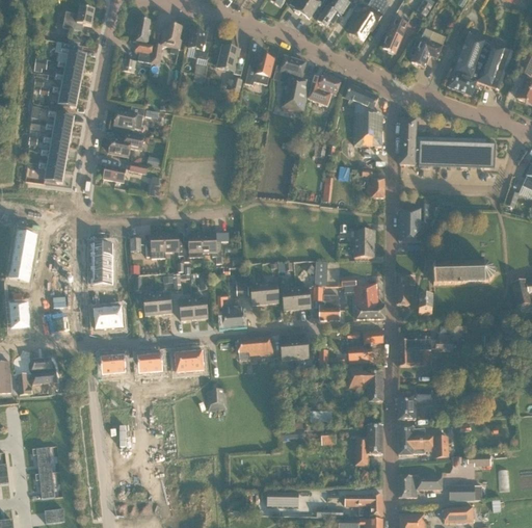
[(289,0),(288,2),(294,5),(292,8),(309,19),(320,1),(321,3),(323,0),(289,0)]
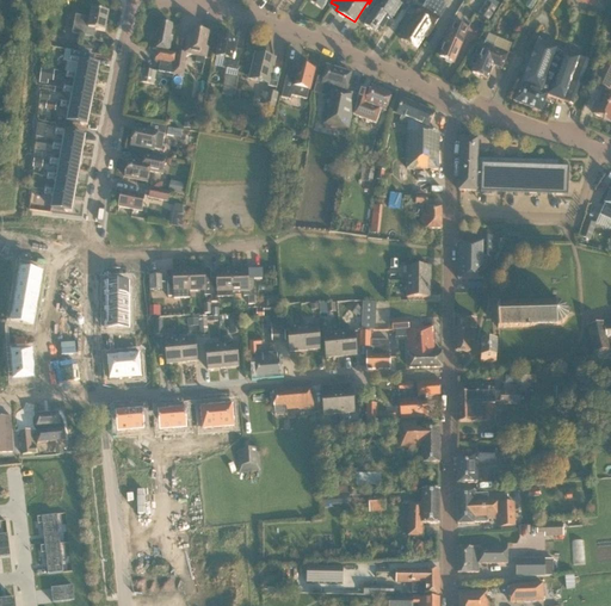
[(381,6),(384,0),(372,0),(365,11),(368,12),(363,22),(378,31),(390,12),(381,6)]
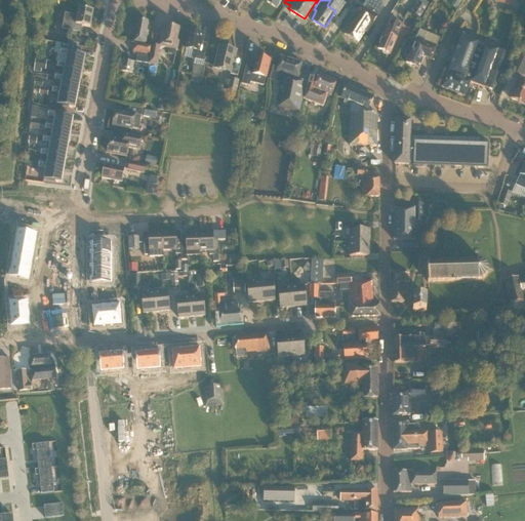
[(344,31),(358,40),(365,28),(366,29),(371,22),(384,2),(380,0),(364,0),(362,3),(361,3),(356,12),(353,10),(345,24),(347,26),(344,31)]
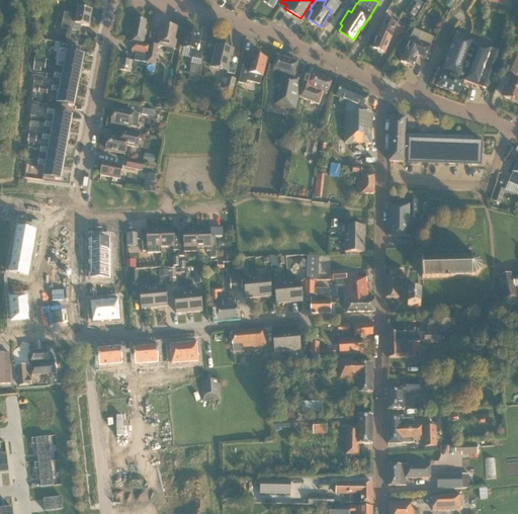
[(404,10),(413,15),(422,0),(411,0),(404,10)]
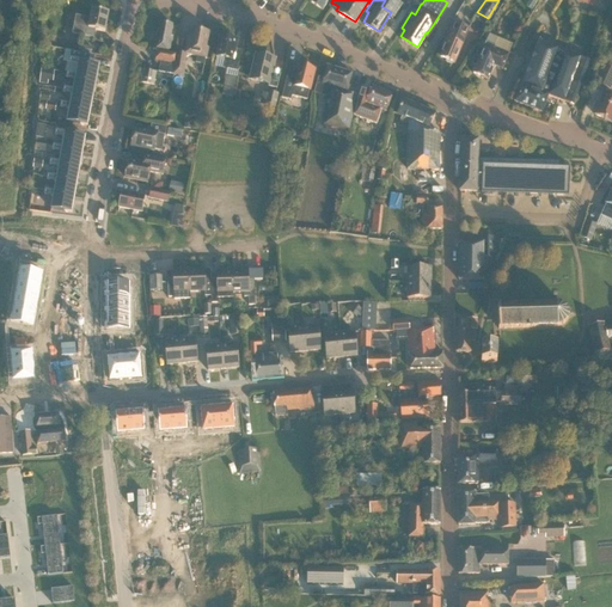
[(90,14),(75,12),(72,30),(81,31),(93,34),(96,26),(104,28),(108,8),(92,6),(90,14)]
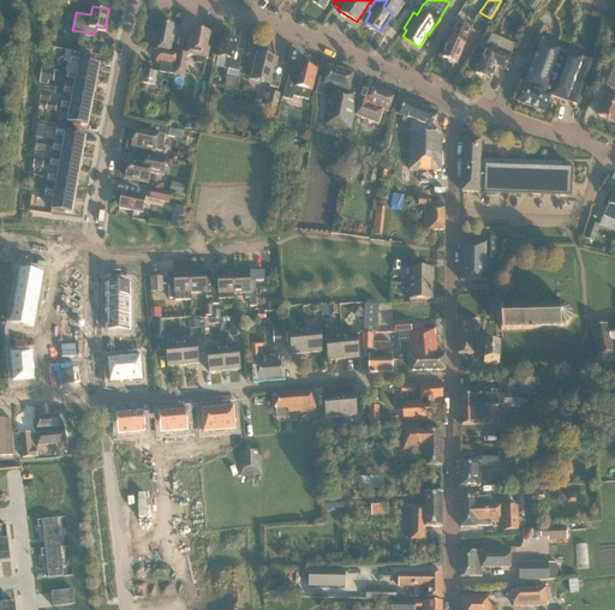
[(165,70),(173,72),(177,49),(169,47),(173,33),(172,33),(173,23),(160,19),(157,33),(155,33),(153,46),(159,47),(156,58),(161,59),(159,67),(165,69),(165,70)]
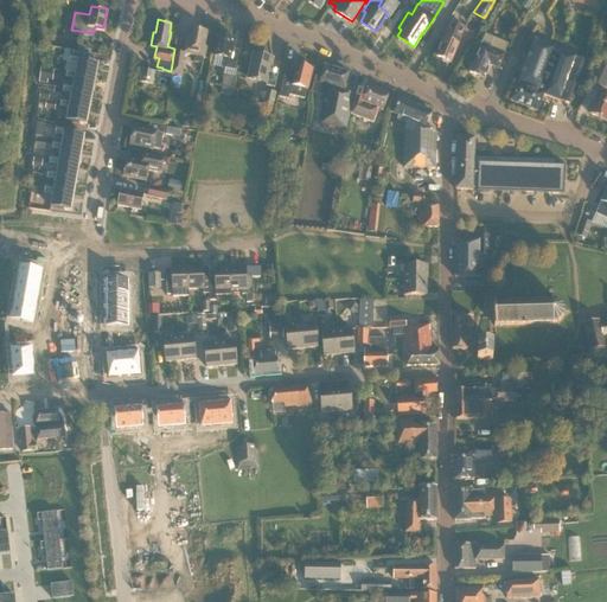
[(465,26),(452,20),(446,36),(442,34),(439,43),(440,44),(435,53),(443,56),(442,58),(448,61),(448,58),(451,59),(465,26)]
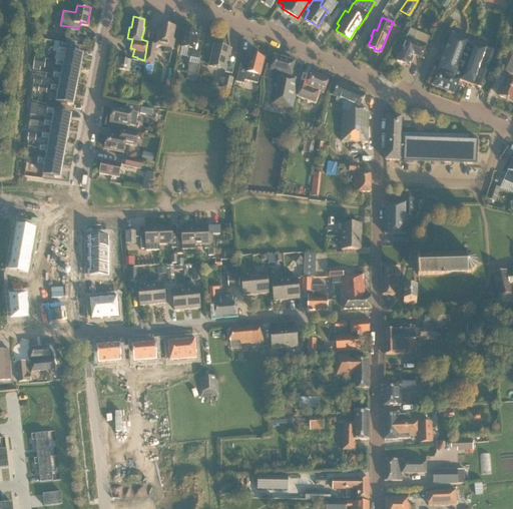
[(147,41),(144,60),(153,61),(156,43),(173,46),(174,38),(173,37),(175,25),(161,21),(159,28),(156,28),(154,42),(147,41)]
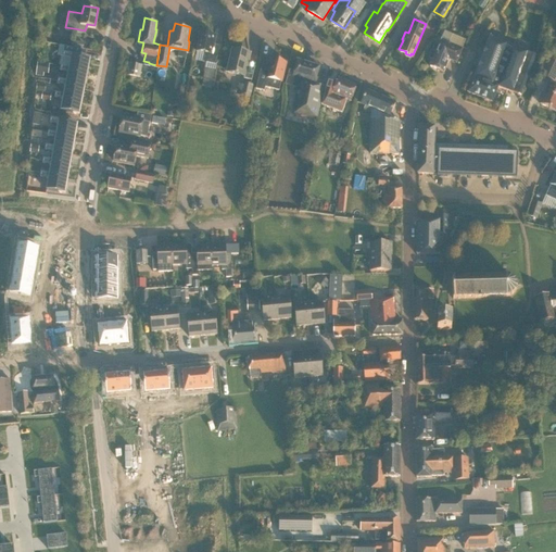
[(213,44),(215,33),(201,30),(197,49),(205,50),(203,59),(206,59),(212,60),(216,61),(219,45),(214,44),(213,44)]
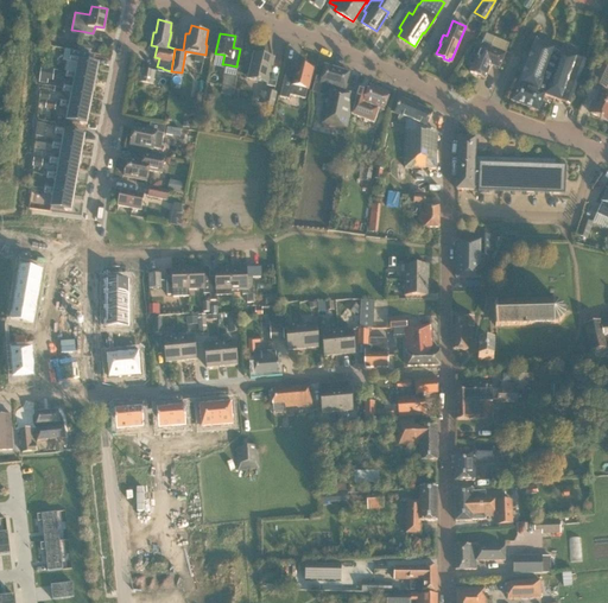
[(469,69),(485,76),(491,62),(499,65),(506,49),(479,37),(469,61),(473,62),(469,69)]
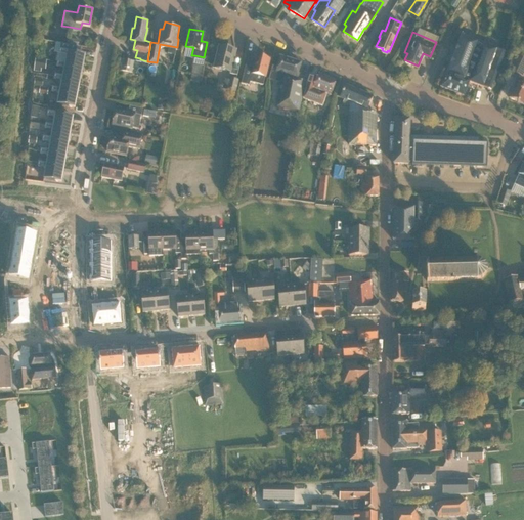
[(500,47),(492,43),(461,32),(446,71),(445,70),(440,85),(464,93),(469,79),(490,87),(505,48),(500,47)]
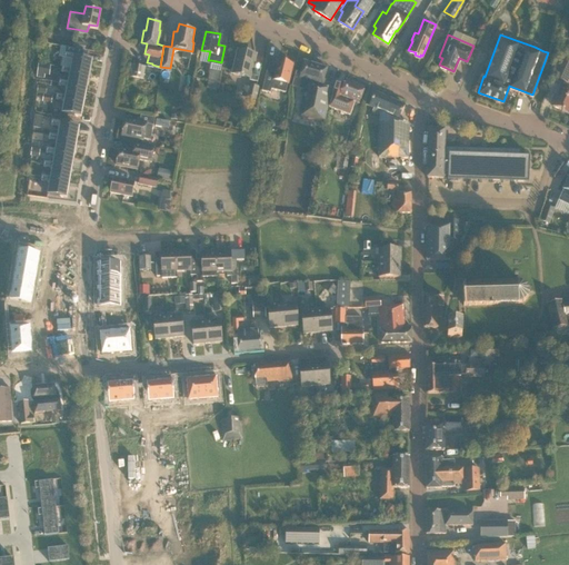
[(72,45),(85,47),(86,40),(73,38),(72,45)]
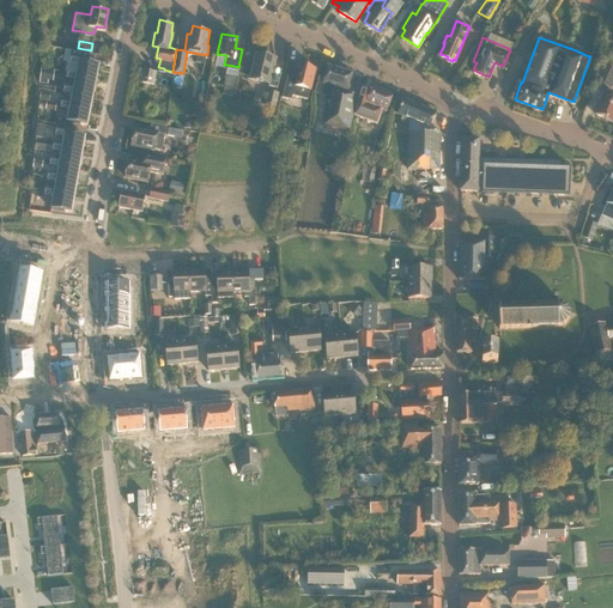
[(68,59),(67,68),(77,70),(76,73),(96,77),(99,61),(92,60),(93,52),(71,47),(68,59)]
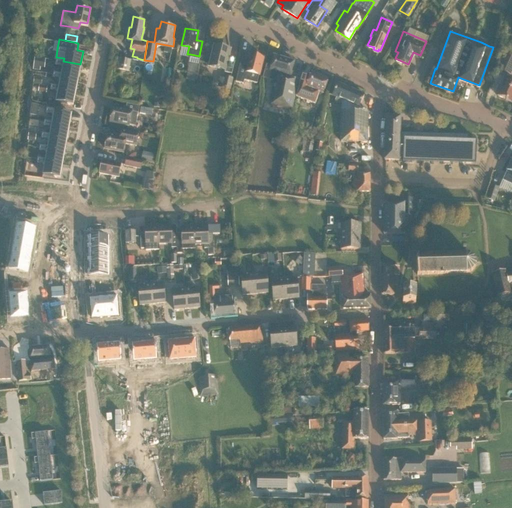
[(231,71),(235,55),(228,54),(230,47),(213,43),(209,63),(224,66),(224,69),(231,71)]
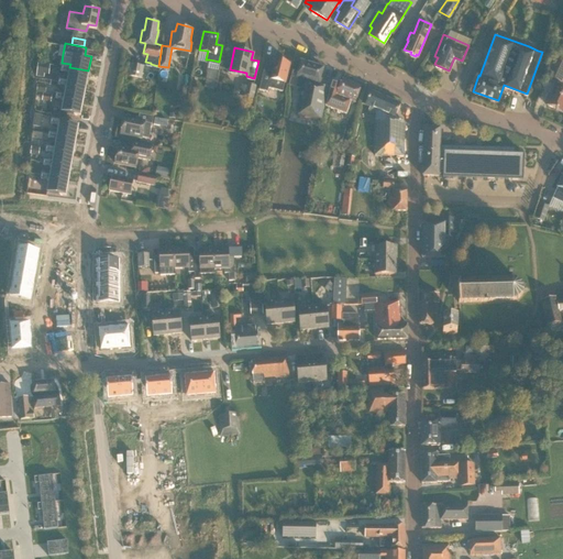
[(562,76),(562,58),(554,55),(545,74),(561,80),(562,76)]
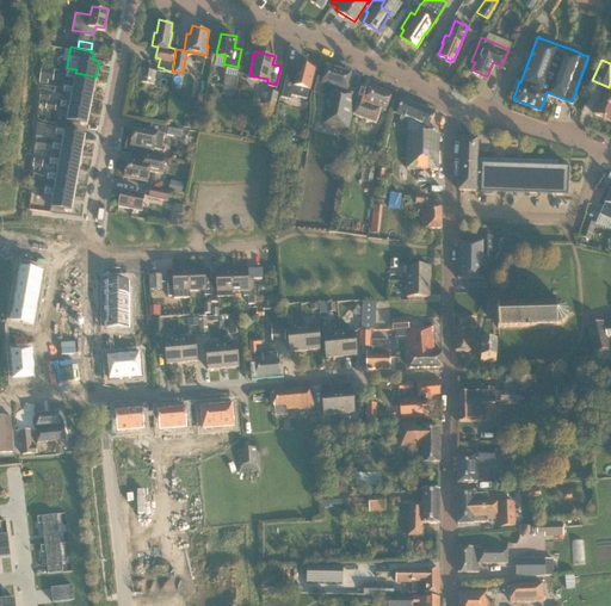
[(314,66),(298,62),(295,78),(285,75),(281,94),(290,97),(291,92),(306,96),(314,66)]
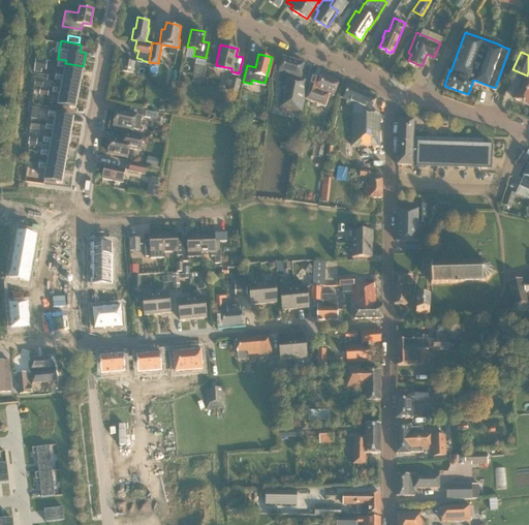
[(277,105),(302,110),(308,79),(301,76),(302,72),(301,71),(304,61),(282,54),(279,64),(276,64),(272,78),(283,81),(277,105)]
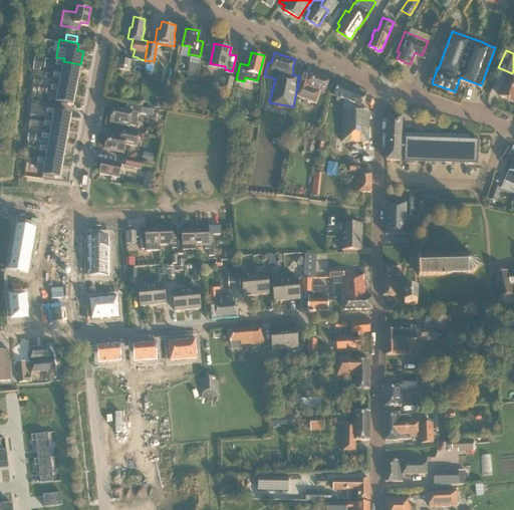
[(44,65),(45,56),(34,55),(33,66),(40,67),(40,64),(44,65)]
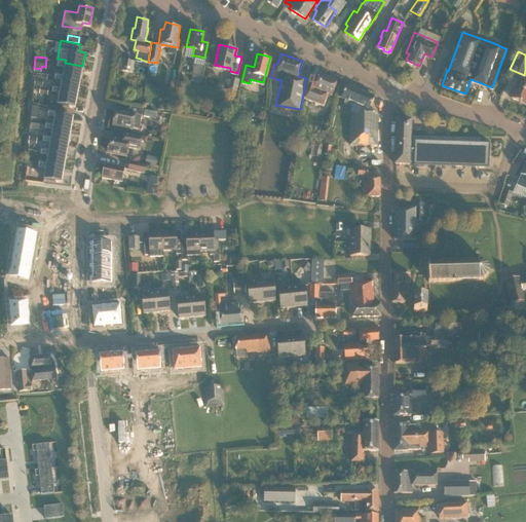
[(135,59),(122,57),(120,68),(132,70),(135,59)]
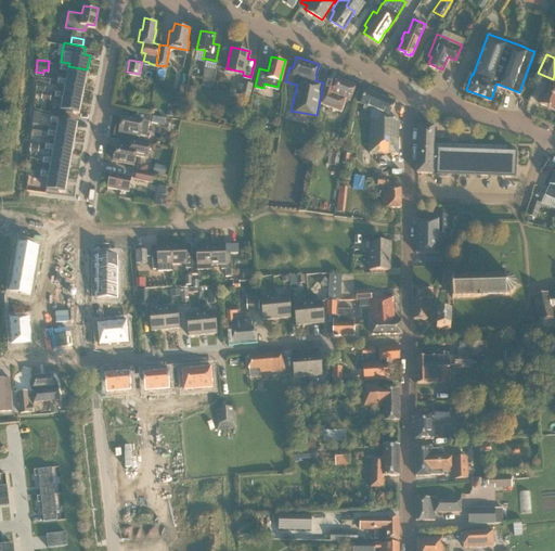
[(61,62),(60,66),(68,68),(67,77),(66,79),(67,79),(85,82),(87,69),(68,66),(69,63),(61,62)]
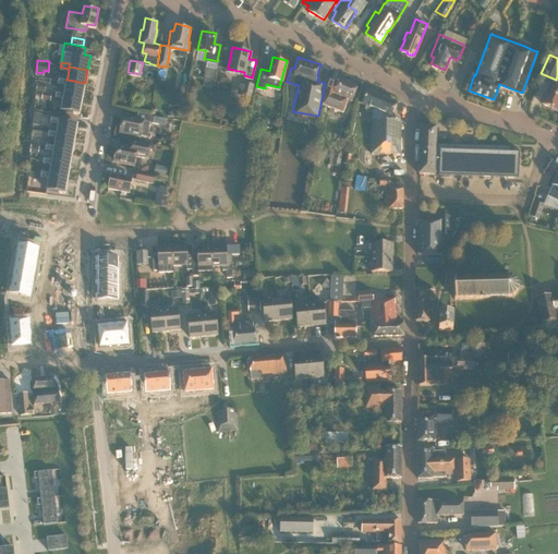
[(358,82),(339,74),(338,77),(329,75),(323,98),(328,99),(327,105),(342,110),(348,97),(351,98),(358,82)]
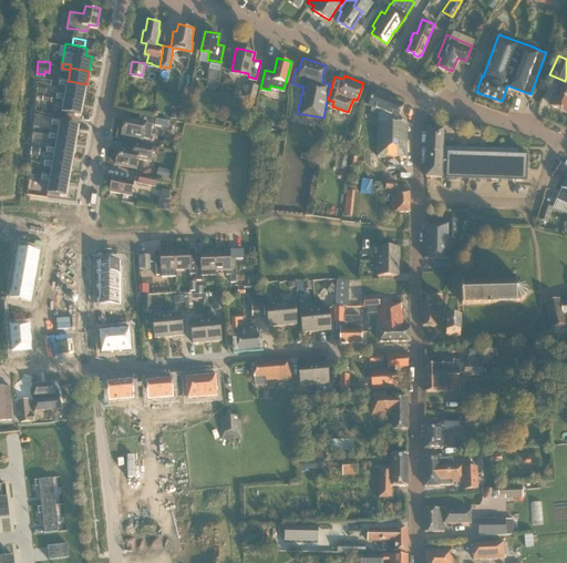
[(59,77),(59,82),(68,83),(65,92),(65,95),(83,99),(86,84),(69,81),(68,81),(69,79),(59,77)]
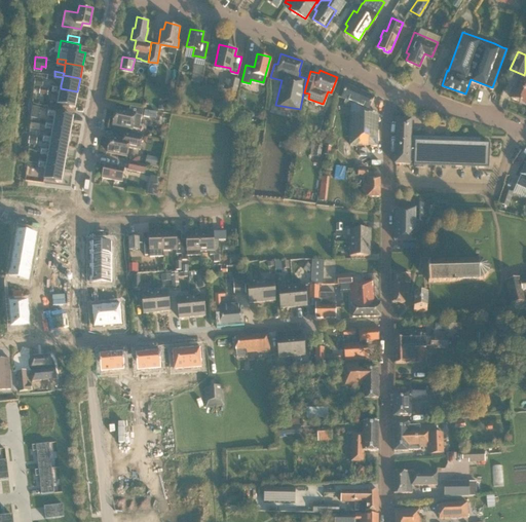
[(223,85),(236,89),(239,77),(231,74),(226,76),(223,85)]
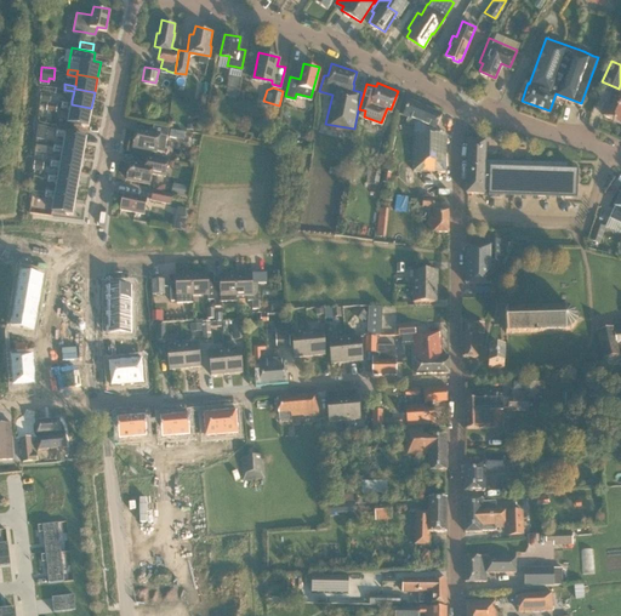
[(604,113),(620,120),(620,117),(620,91),(615,89),(604,113)]
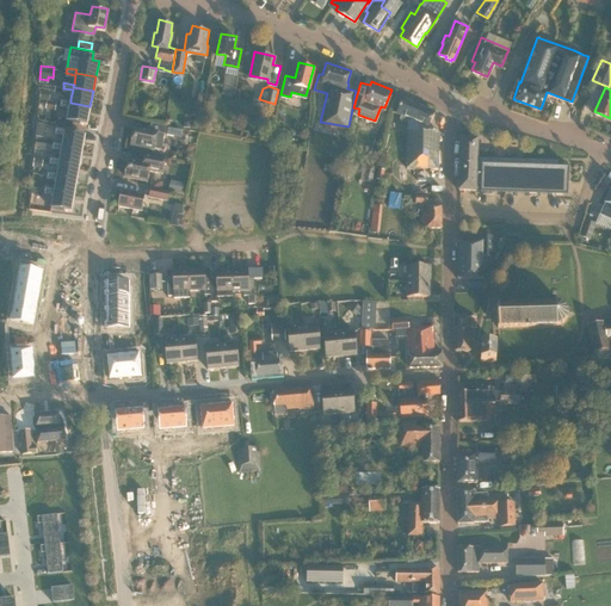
[(201,106),(203,91),(195,90),(192,105),(201,106)]
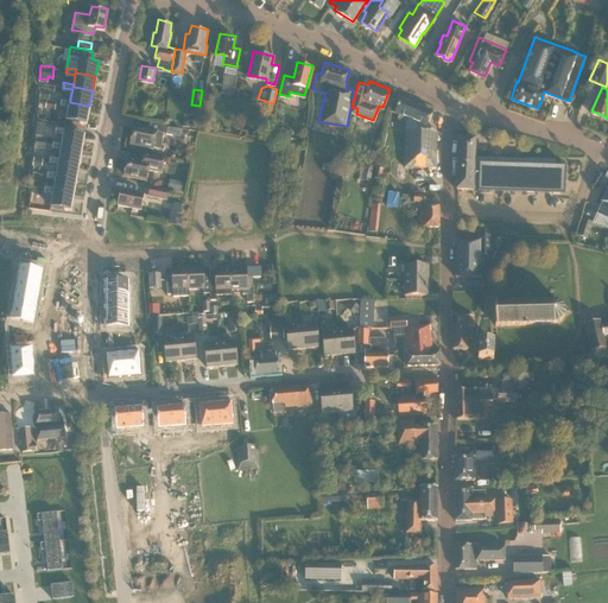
[(432,166),(435,166),(435,164),(436,128),(429,125),(426,124),(432,109),(401,95),(394,110),(399,113),(398,115),(405,119),(405,128),(405,164),(405,166),(432,166)]
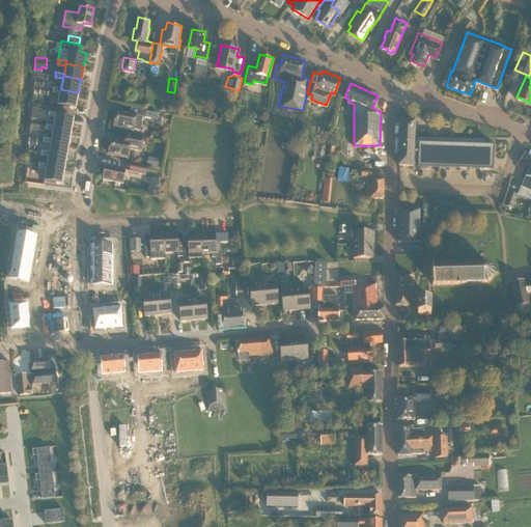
[(53,85),(52,89),(60,91),(58,103),(76,106),(78,92),(61,89),(61,86),(53,85)]
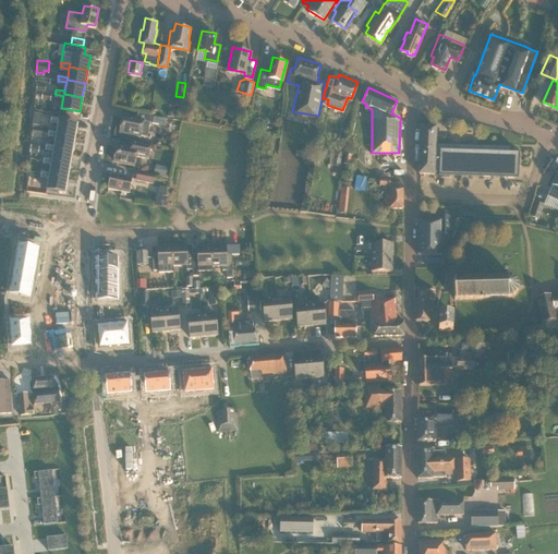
[(136,117),(122,115),(119,129),(141,133),(142,123),(149,125),(152,112),(137,109),(136,117)]
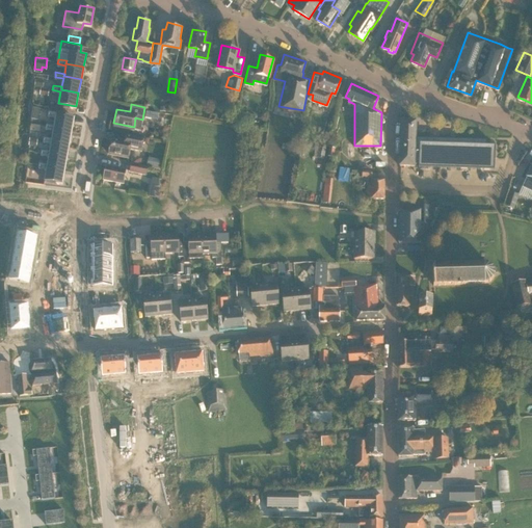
[(48,109),(48,114),(56,115),(54,124),(54,126),(72,129),(74,115),(58,112),(58,111),(48,109)]
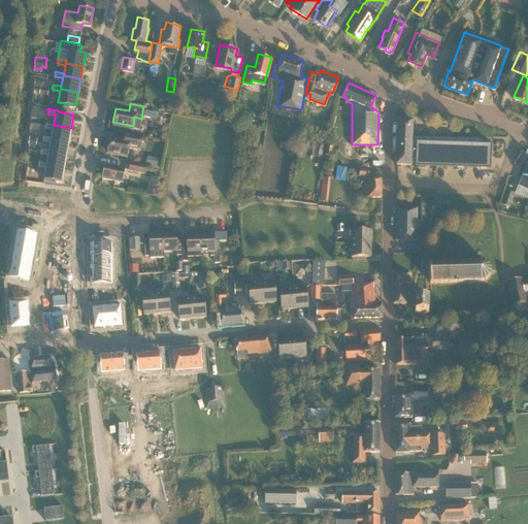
[(236,119),(243,121),(246,111),(238,109),(236,119)]
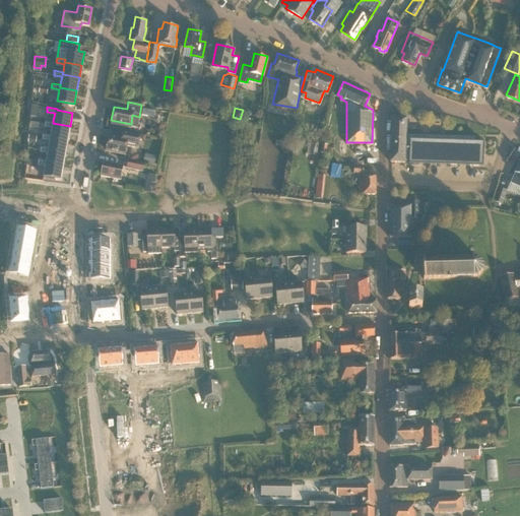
[(392,115),(390,159),(404,160),(404,158),(408,158),(408,160),(478,163),(478,157),(483,158),(483,140),(473,140),(474,135),(405,132),(406,116),(392,115)]
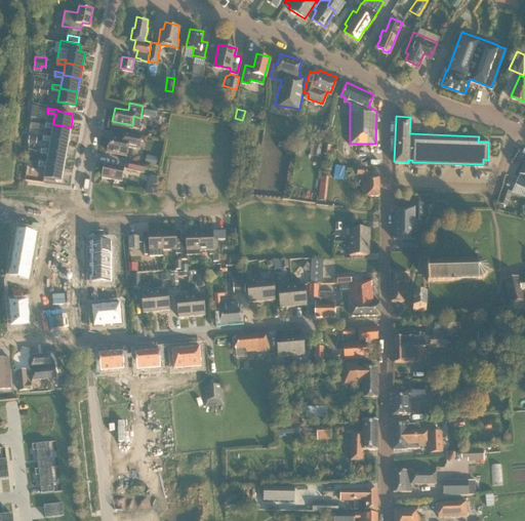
[(45,120),(44,125),(53,126),(51,134),(51,137),(68,141),(71,127),(53,124),(53,122),(45,120)]
